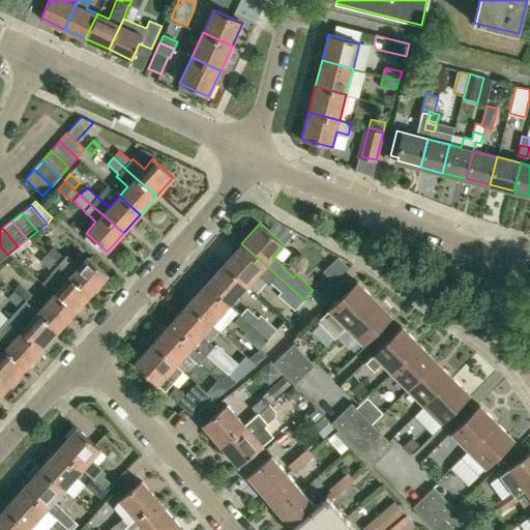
[(246,285),(257,273),(268,285),(271,282),(282,291),(278,295),(294,310),(303,299),(241,243),(224,264),(246,285)]
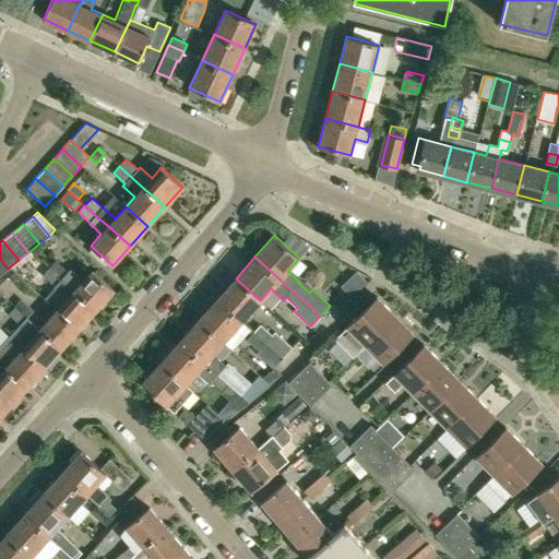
[(74,290),(96,310),(114,290),(92,271),(83,281),(70,269),(68,272),(56,261),(49,269),(61,278),(74,290)]
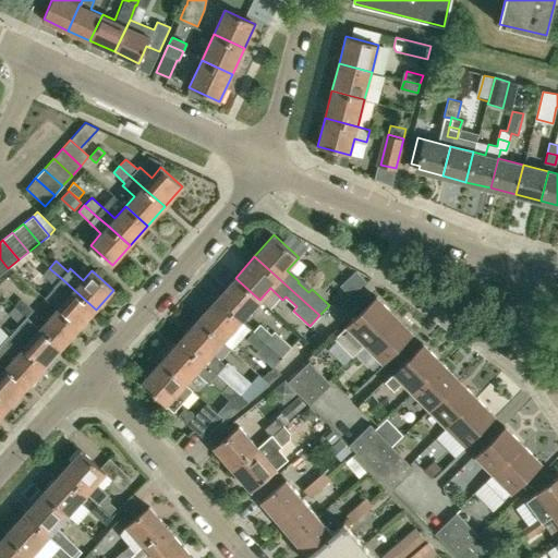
[(80,328),(96,310),(74,290),(61,278),(49,268),(43,275),(55,284),(45,296),(58,308),(80,328)]
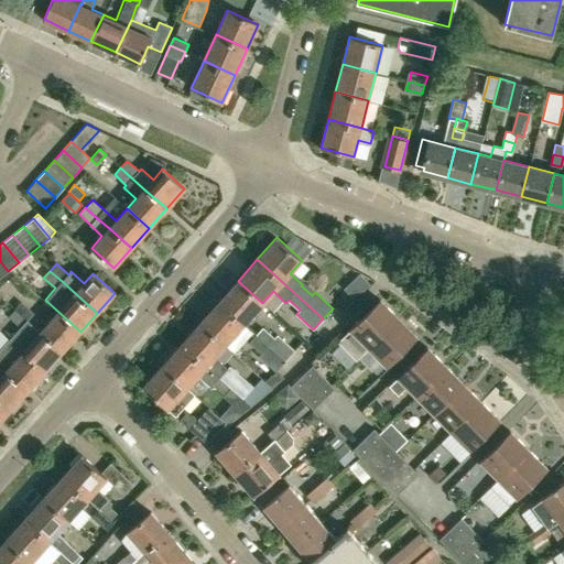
[(369,283),(359,273),(345,286),(355,297),(369,283)]
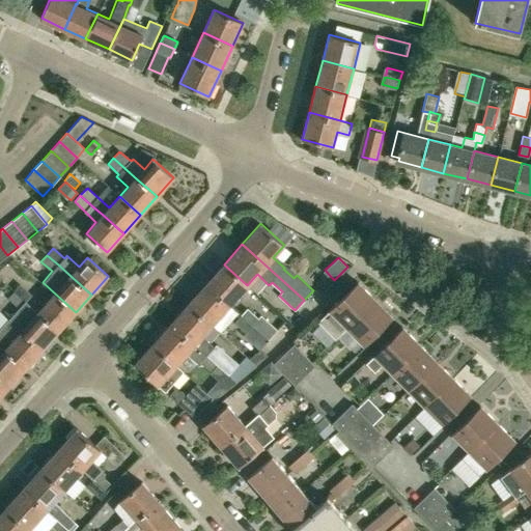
[(247,285),(224,264),(206,284),(230,305),(240,295),(247,285)]
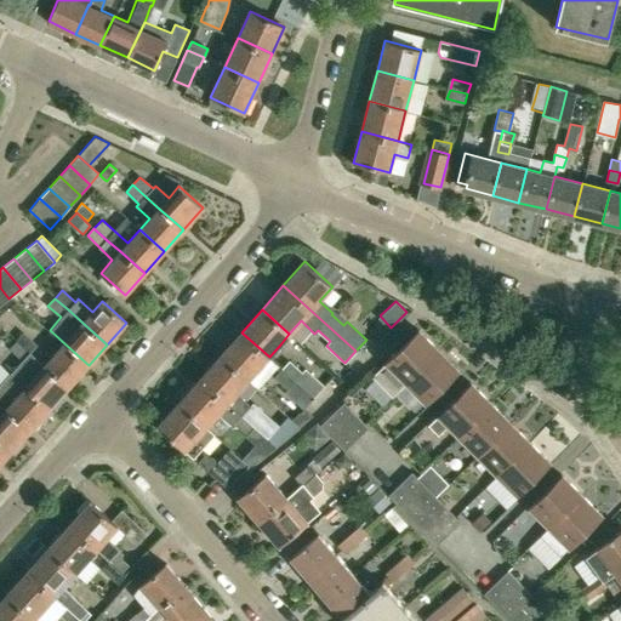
[(406,383),(439,351),(419,330),(372,375),(393,396),(406,383)]
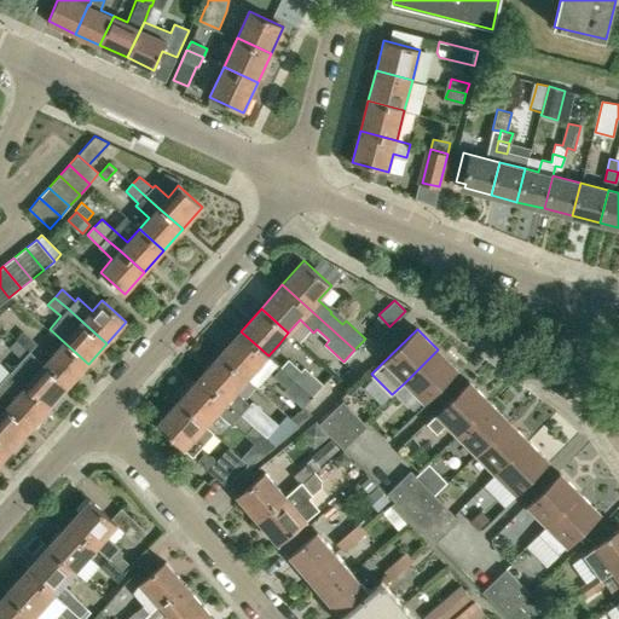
[(248,377),(268,356),(241,331),(221,353),(248,377)]
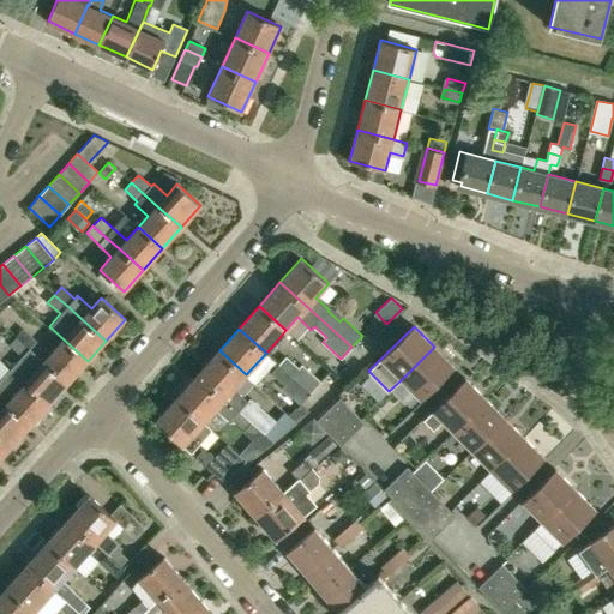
[(17,337),(29,348),(36,341),(23,330),(17,337)]
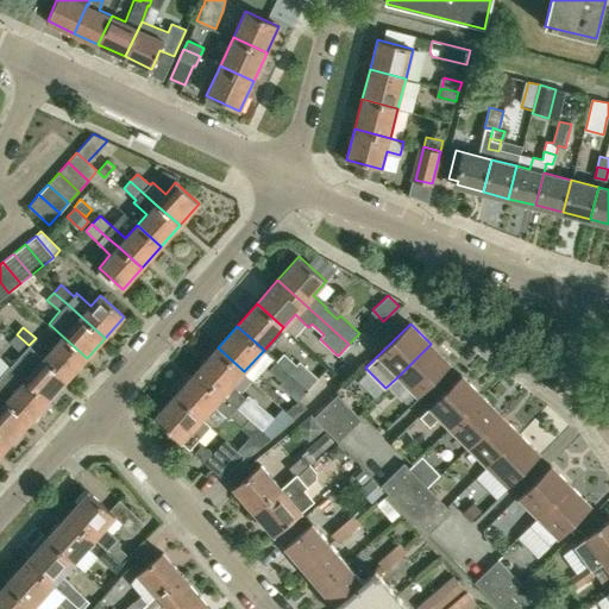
[(68,380),(44,358),(29,345),(17,334),(8,343),(22,353),(10,368),(48,401),(68,380)]
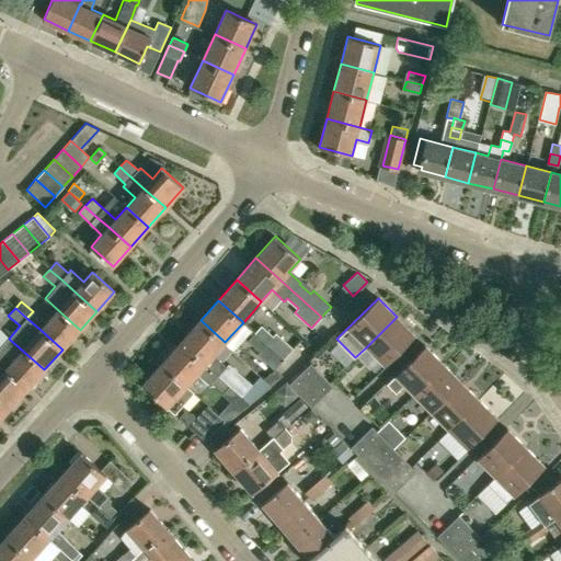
[(63,350),(80,330),(58,310),(41,330),(63,350)]
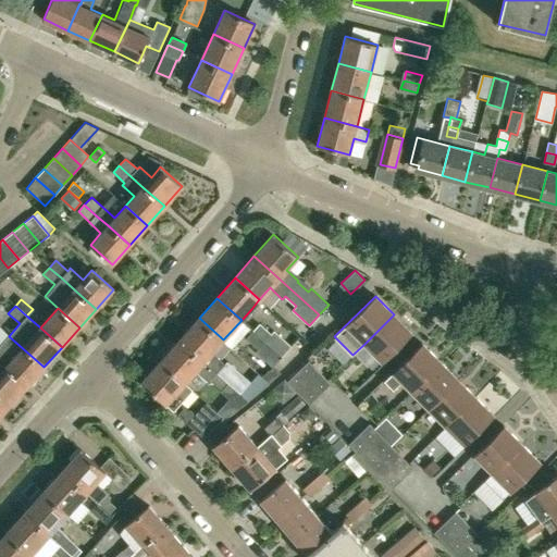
[(364,344),(382,361),(411,333),(394,314),(364,344)]
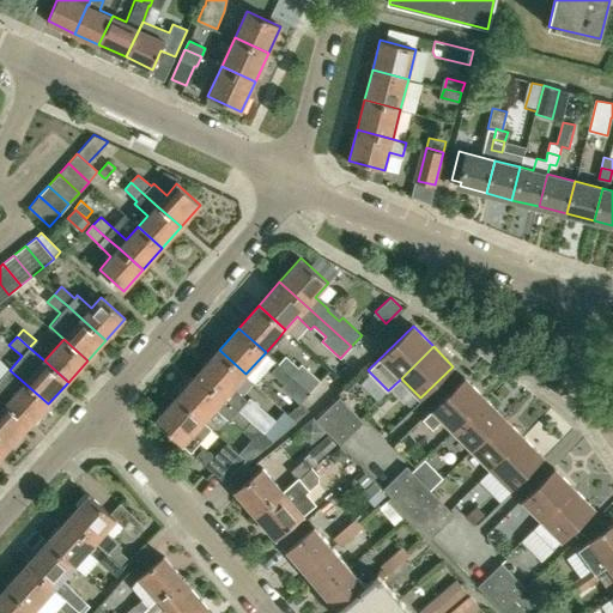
[(231,390),(246,374),(219,350),(198,374),(225,398),(238,410),(262,431),(269,424),(231,390)]
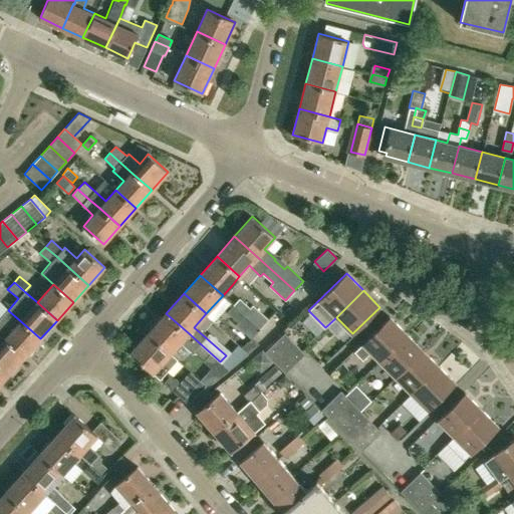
[(253,338),(269,320),(253,306),(251,309),(240,300),(229,311),(240,321),(237,324),(253,338)]
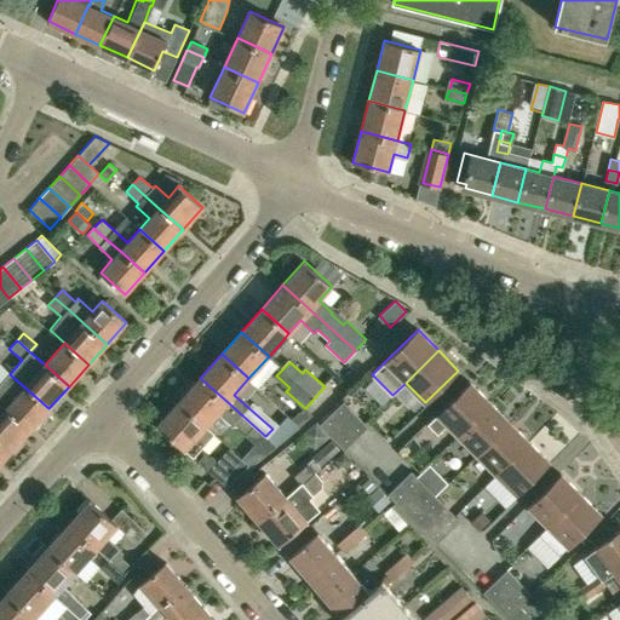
[(0,401),(30,429),(49,408),(10,374),(0,384),(0,401)]
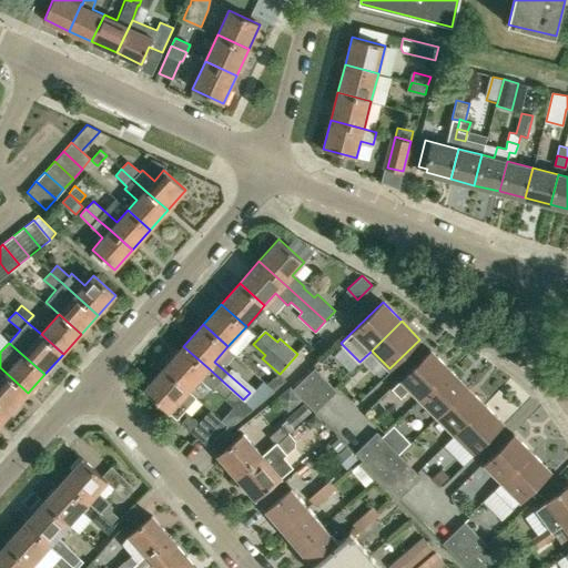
[(221,379),(209,368),(183,346),(164,367),(189,391),(200,378),(212,388),(214,386),(226,397),(233,391),(221,379)]
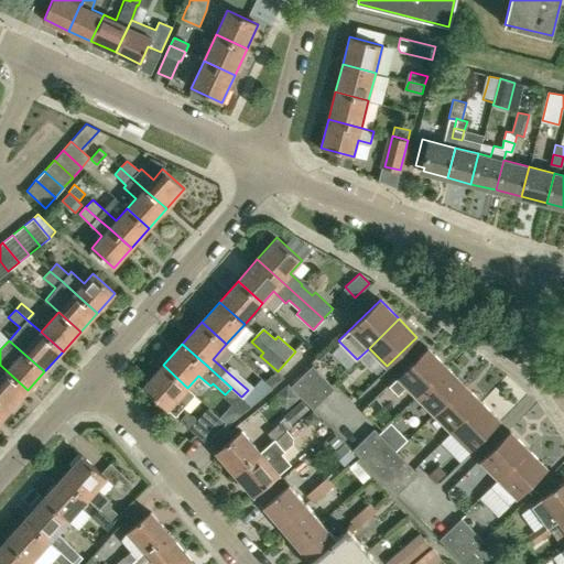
[(416,396),(446,366),(427,348),(389,387),(398,396),(408,387),(416,396)]
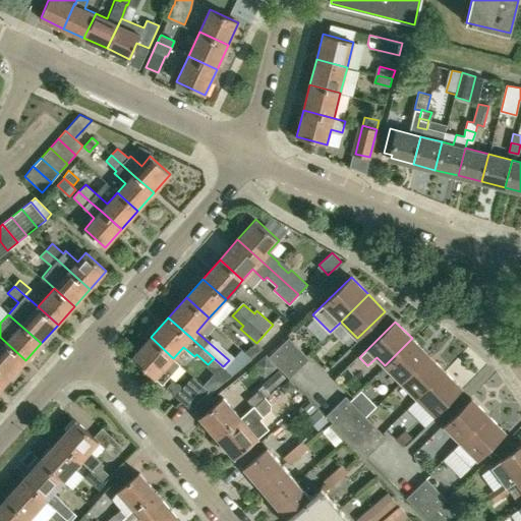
[(0,369),(9,379),(25,360),(0,337),(0,369)]
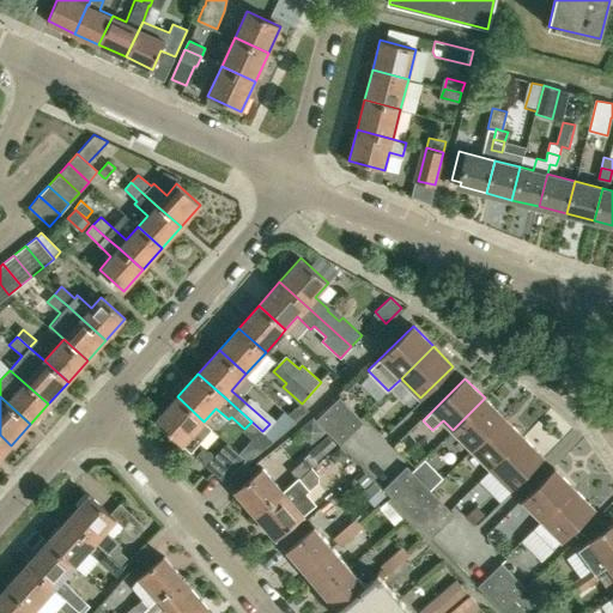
[(212,429),(204,422),(177,396),(156,420),(192,451),(212,429)]
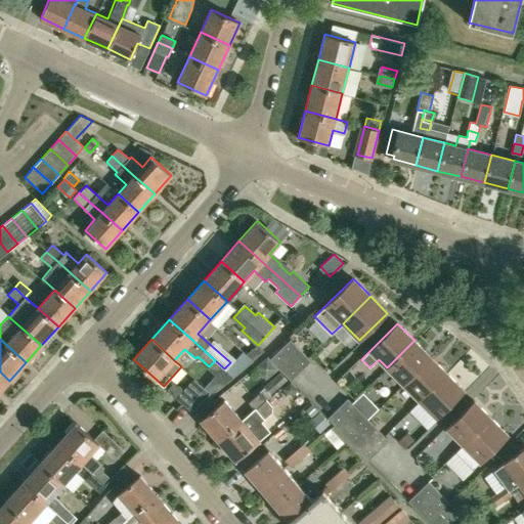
[(279,349),(301,370),(310,360),(290,340),(279,349)]
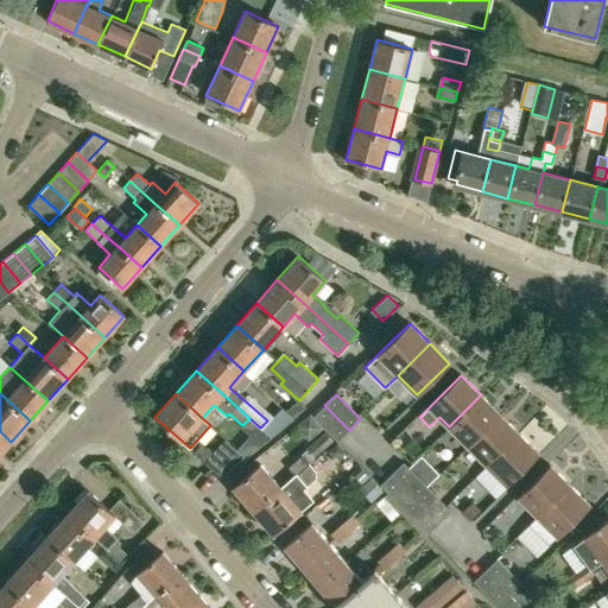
[(468,445),(500,415),(481,394),(449,426),(468,445)]
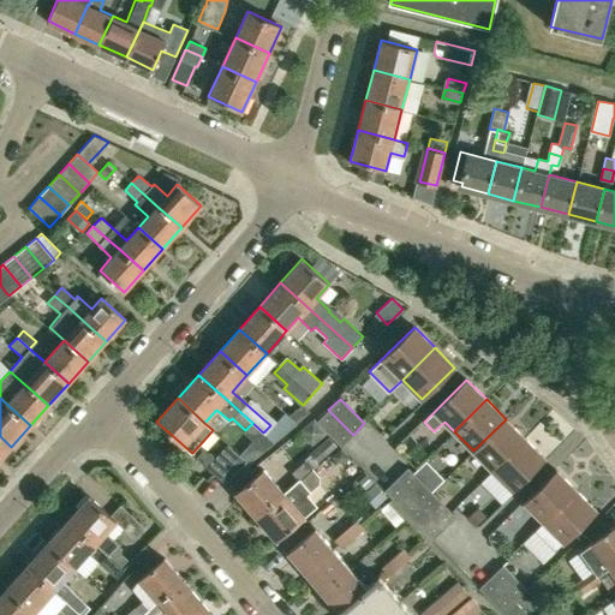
[(341,447),(353,435),(328,410),(316,422),(333,437),(340,446),(341,447)]
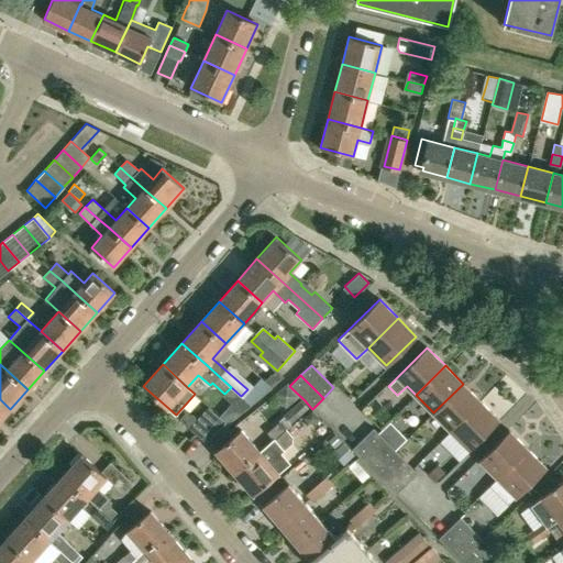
[(451,430),(481,401),(463,384),(433,412),(451,430)]
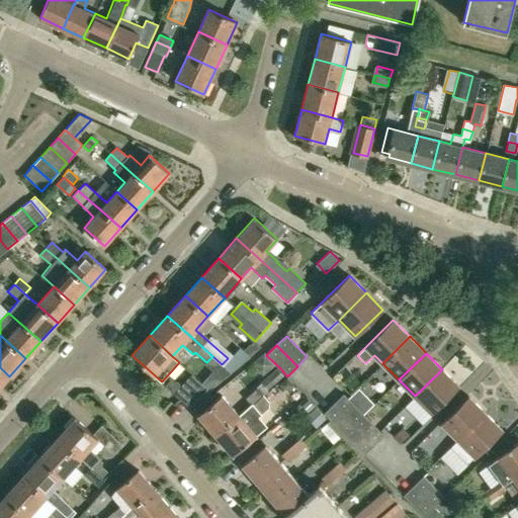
[(0,385),(9,376),(0,367),(0,385)]
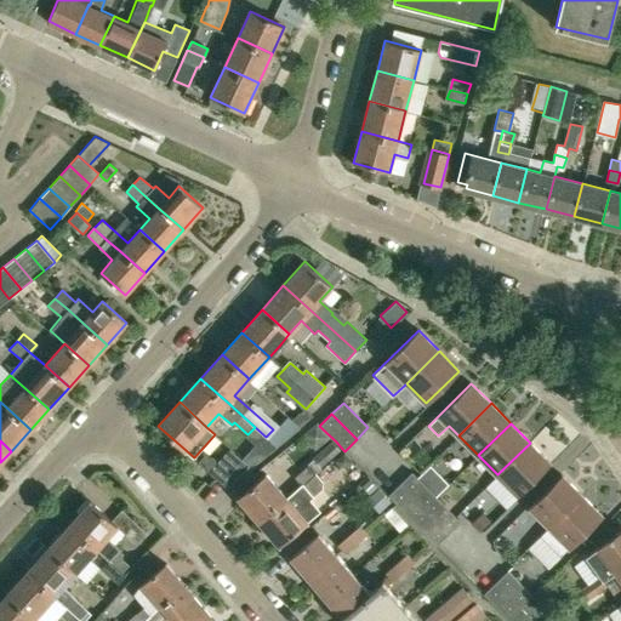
[(315,473),(343,450),(336,442),(295,477),(302,485),(315,473)]
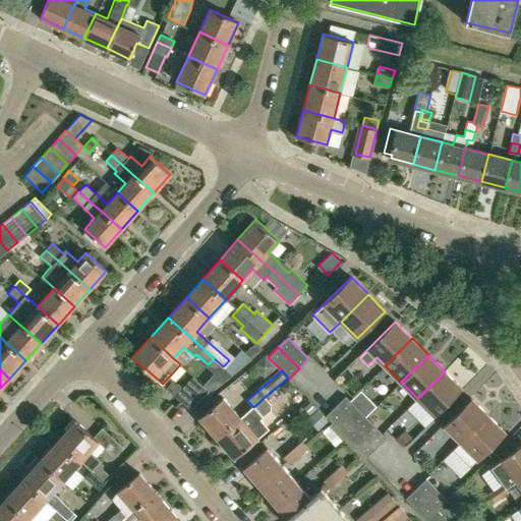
[(445,371),(417,398),(433,415),(461,388),(445,371)]
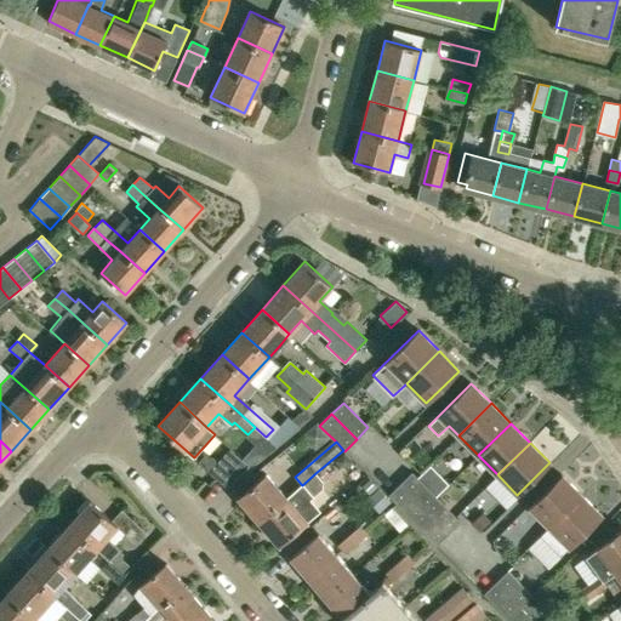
[(246,463),(235,454),(228,448),(215,462),(205,454),(198,462),(211,473),(214,476),(226,486),(246,463)]
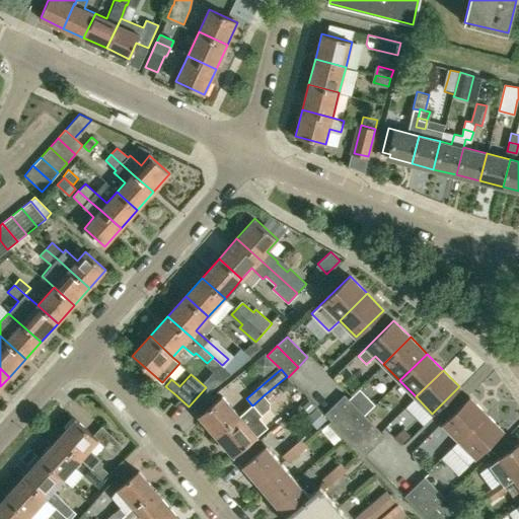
[(287,378),(279,385),(283,390),(289,391),(294,387),(287,378)]
